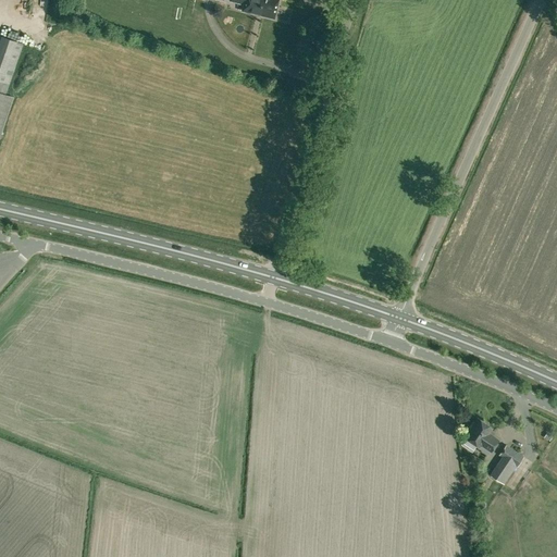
[(230,0),(230,1),(244,4),(243,11),(274,19),(279,0),(230,0)]
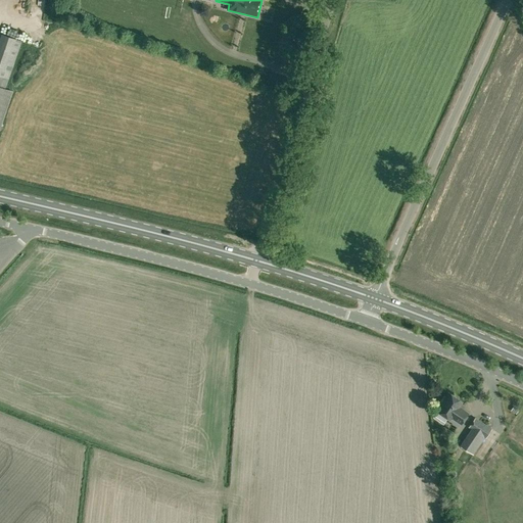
[(0,127),(12,91),(5,89),(21,41),(2,35),(0,39),(0,127)]
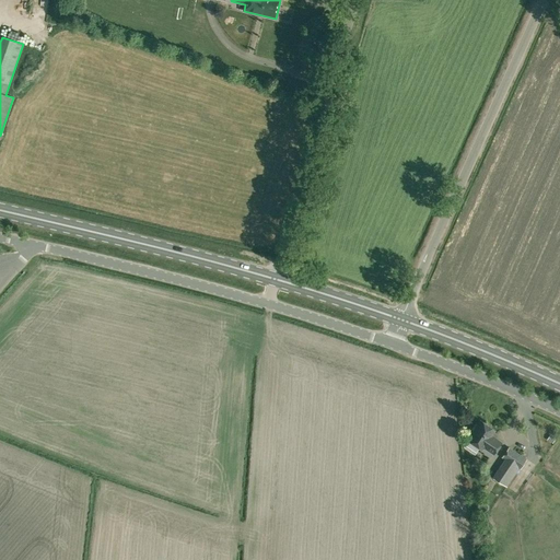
[(476,353),(477,348),(450,338),(447,343),(476,353)]
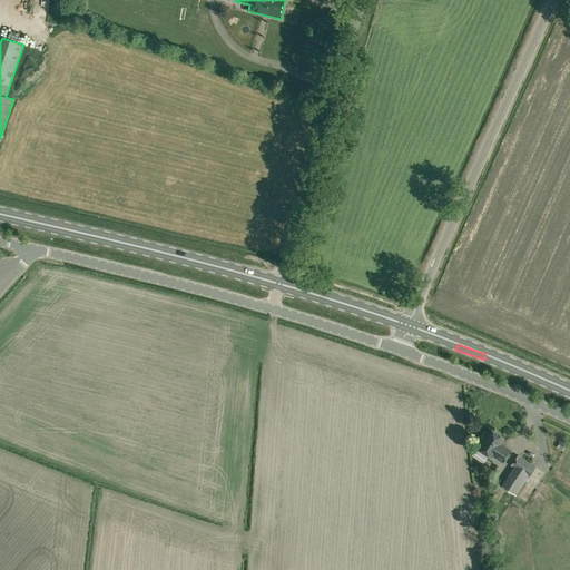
[(481,440),(475,448),(490,457),(492,454),(502,462),(510,451),(499,443),(503,438),(489,428),(485,432),(484,432),(480,438),(481,440)]
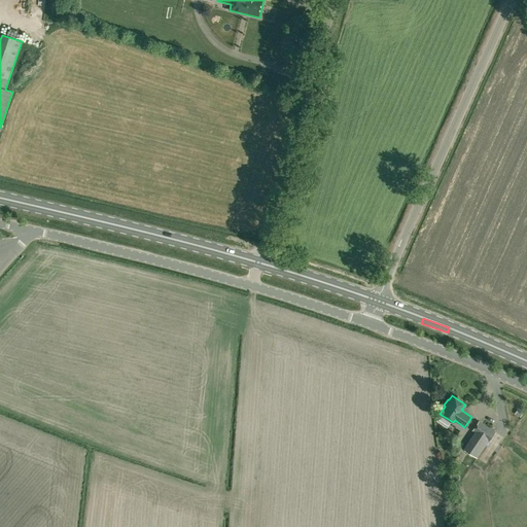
[(495,432),(479,421),(472,430),(475,432),(463,450),(477,458),(488,441),(489,442),(495,432)]
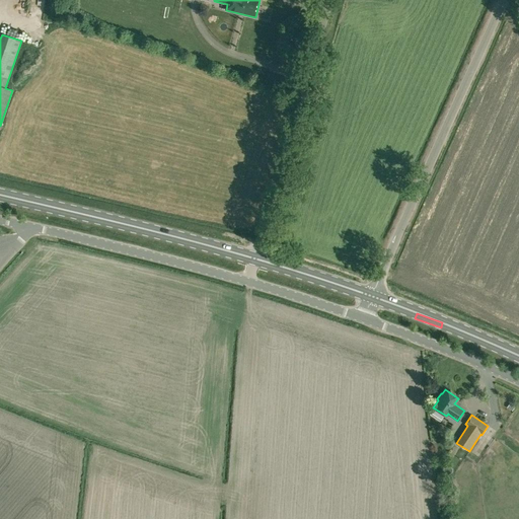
All buildings are outlined.
